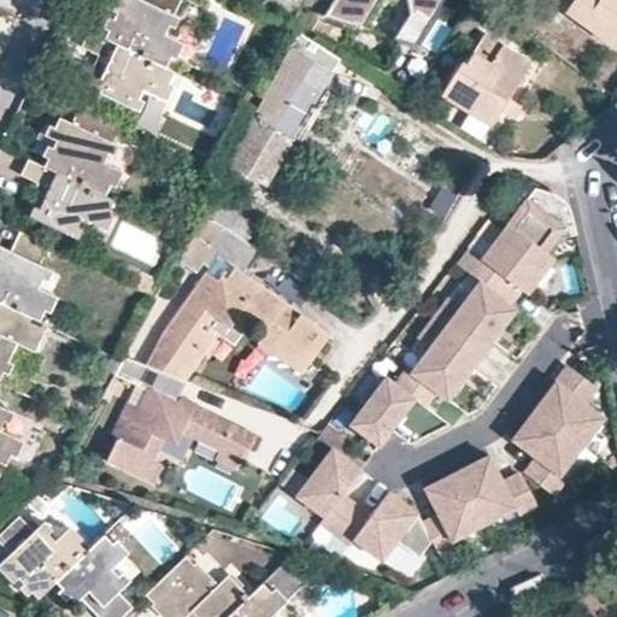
[(122,10),(109,36),(168,65),(174,53),(181,37),(165,29),(170,19),(176,9),(180,0),(121,0),(118,6),(122,10)]
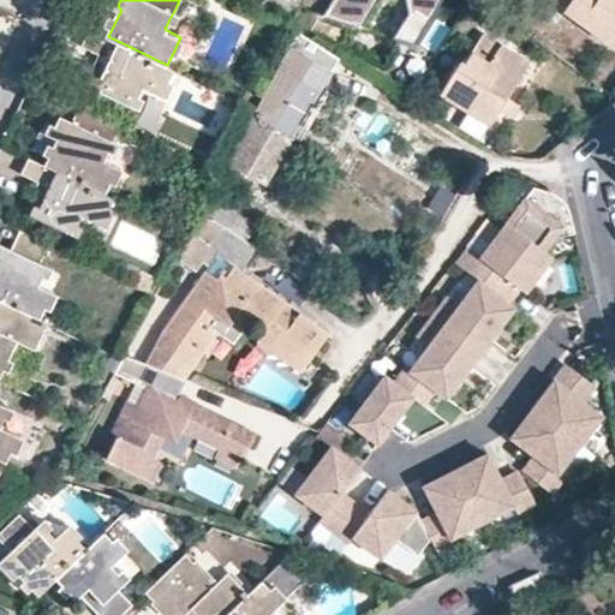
[(339,0),(327,21),(365,31),(366,30),(384,0),(408,0),(413,18),(398,42),(418,48),(448,0),(339,0)]
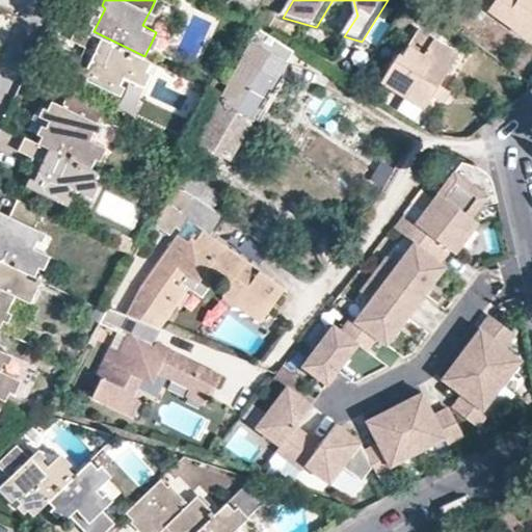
[(531,0),(477,0),(531,38),(531,0)]
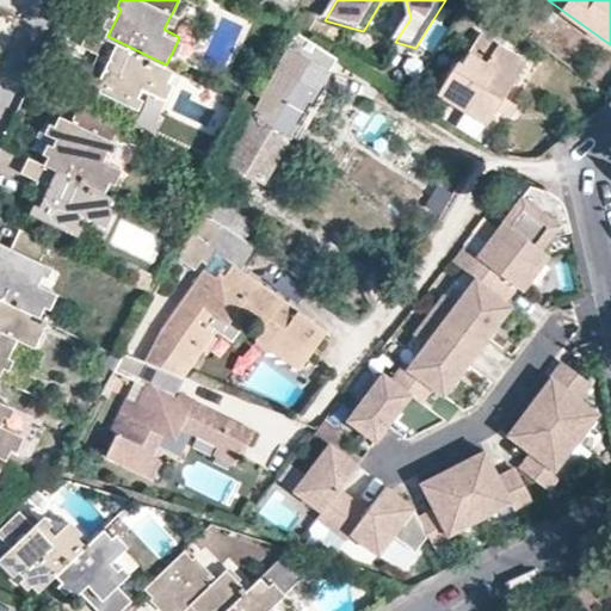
[(180,12),(174,8),(168,19),(176,23),(180,12)]
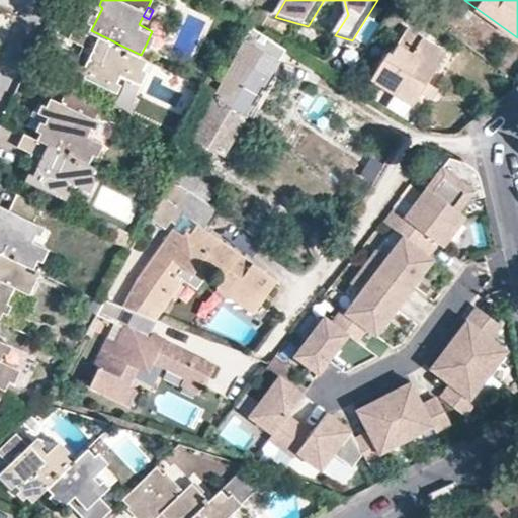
[(143,67),(147,58),(141,55),(91,30),(78,24),(70,39),(85,47),(93,51),(89,59),(81,76),(112,91),(116,82),(121,73),(137,80),(143,67)]
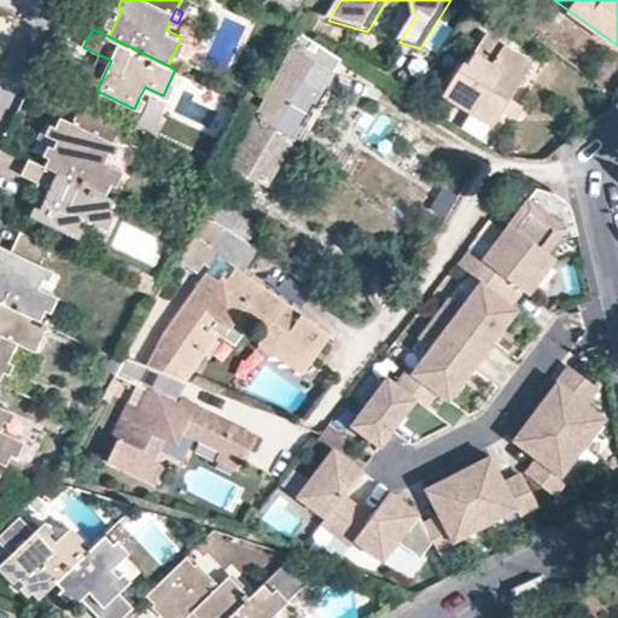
[(532,63),(488,34),(467,65),(462,62),(444,91),(493,123),(502,110),(511,97),(532,63)]
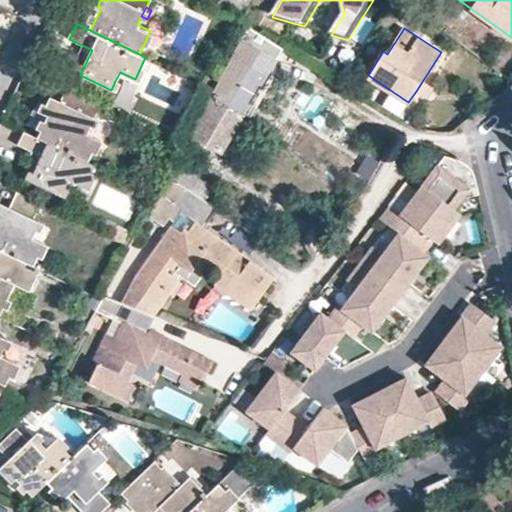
[(150,31),(144,44),(150,47),(156,34),(150,31)]
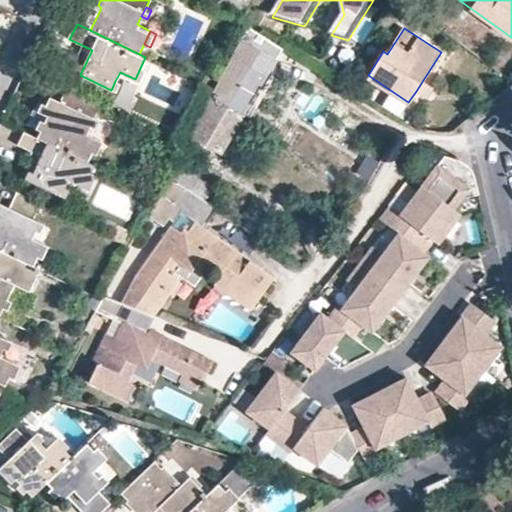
[(276,58),(242,36),(211,90),(245,109),(276,58)]
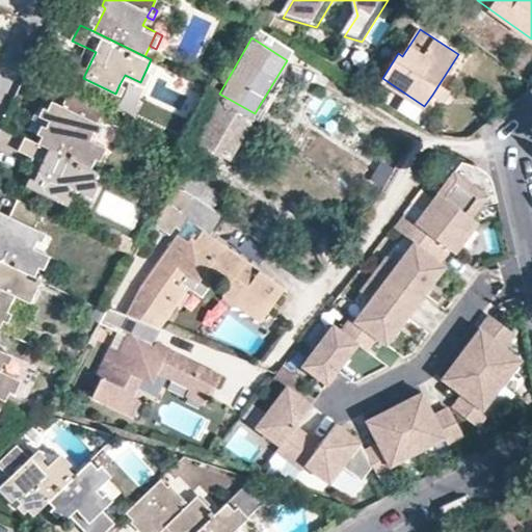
[(96,52),(87,48),(83,57),(91,60),(96,52)]
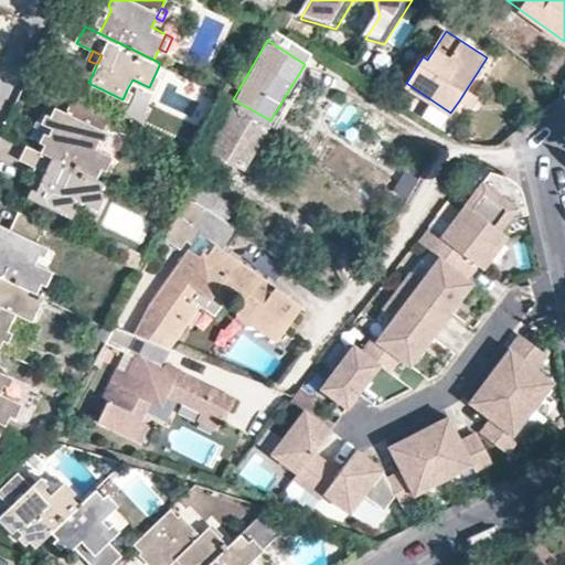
[(163,77),(156,73),(149,87),(157,92),(163,77)]
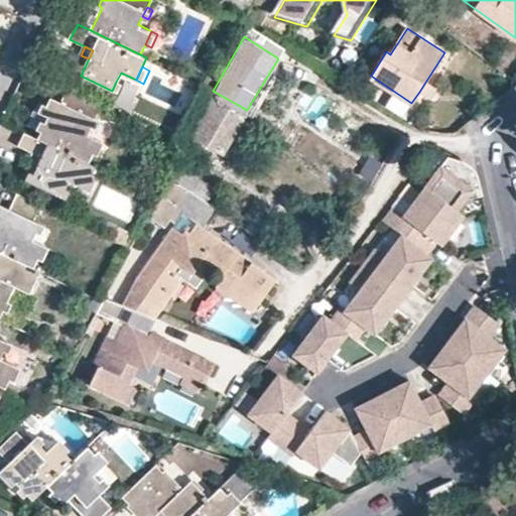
[(426,81),(419,92),(429,98),(435,88),(426,81)]
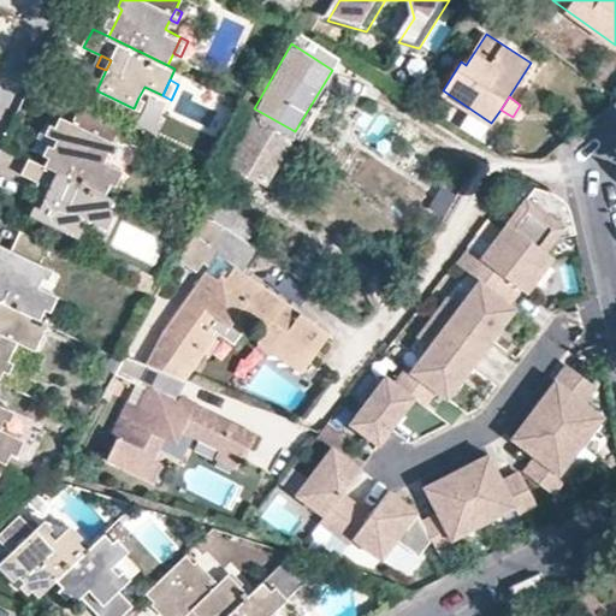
[(146,102),(138,98),(134,108),(141,112),(146,102)]
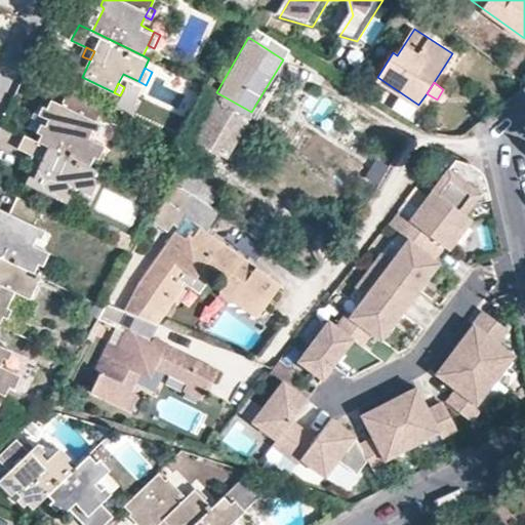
[(79,91),(70,87),(63,104),(72,108),(79,91)]
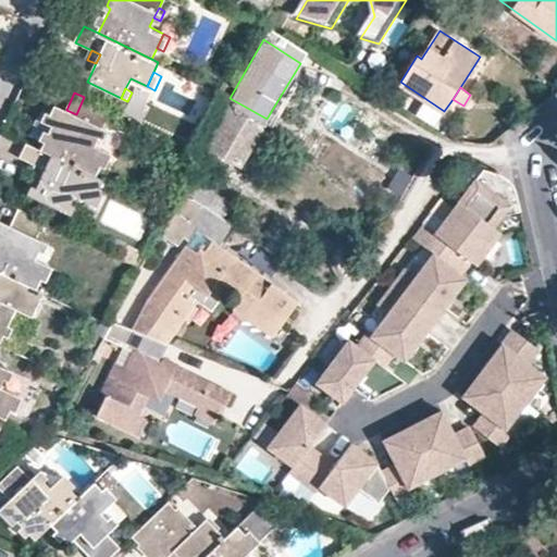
[(102,127),(111,110),(84,97),(76,114),(66,110),(57,106),(46,125),(51,128),(41,148),(95,173),(99,161),(106,149),(95,144),(98,136),(102,127)]
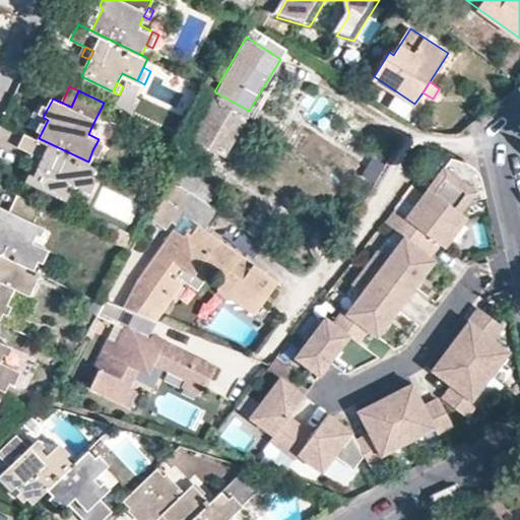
[(249,111),(214,91),(192,130),(222,150),(249,111)]
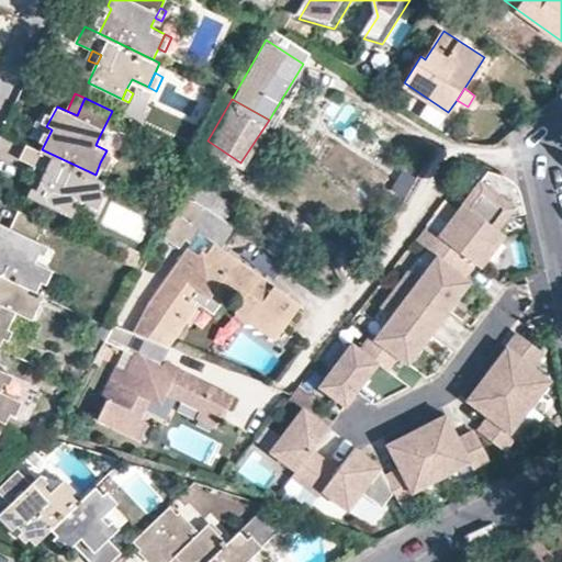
[(110,131),(103,128),(99,137),(105,141),(110,131)]
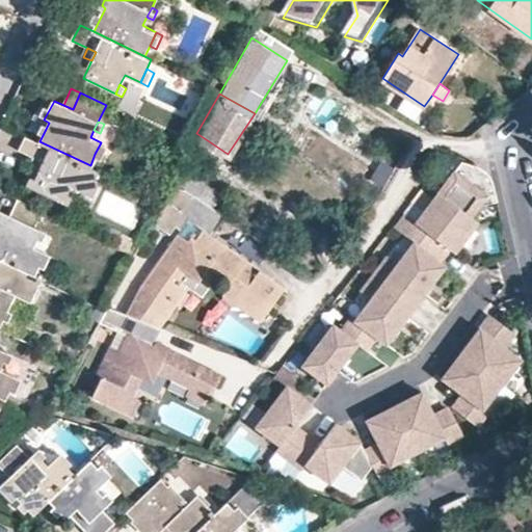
[(97,178),(101,170),(90,165),(40,141),(27,136),(21,149),(34,155),(45,160),(41,168),(31,186),(63,202),(69,191),(72,184),(89,192),(97,178)]
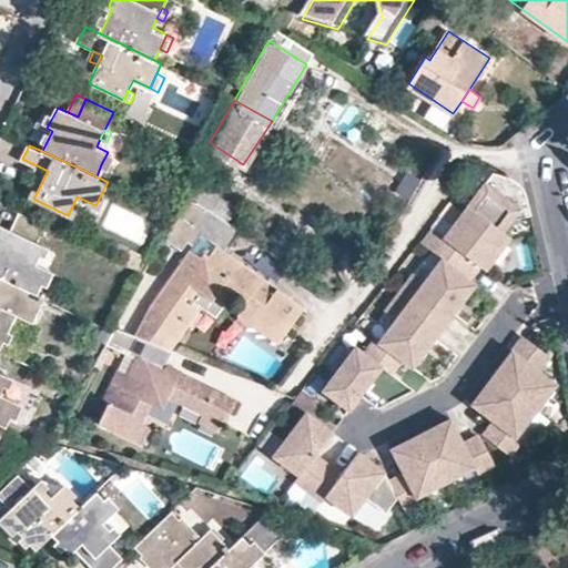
[(108,152),(101,164),(109,168),(113,155),(108,152)]
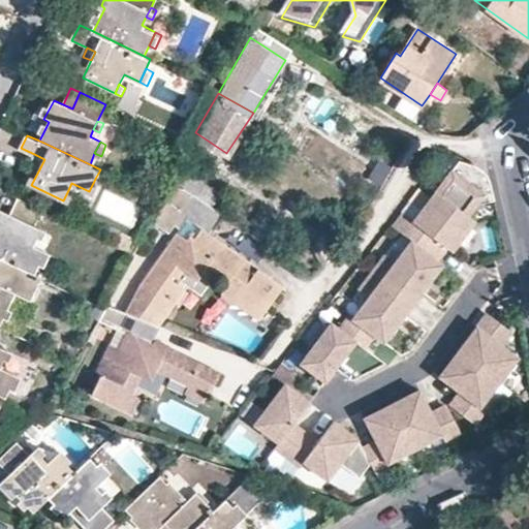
[(44,159),(34,154),(30,162),(40,167),(44,159)]
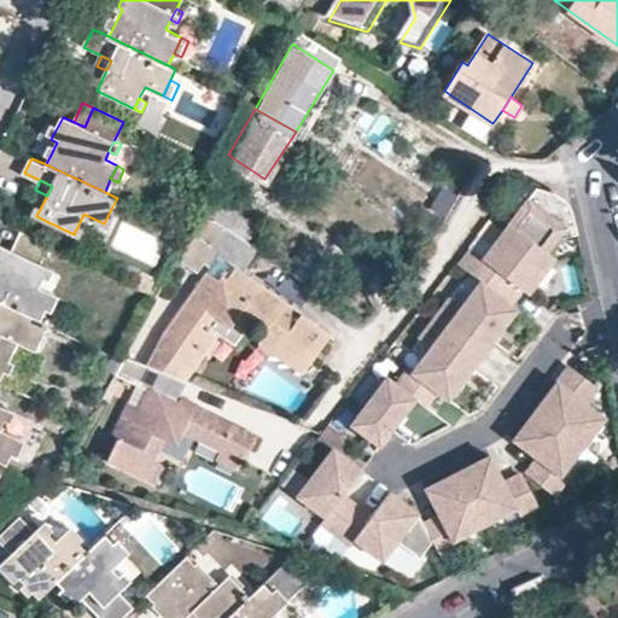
[(464,261),(487,279),(468,303),(456,295),(424,336),(436,345),(417,369),(412,366),(401,380),(384,367),(347,415),(375,437),(412,391),(421,398),(433,384),(445,392),(516,302),(509,297),(520,283),(526,287),(554,251),(547,245),(557,233),(575,228),(570,204),(569,200),(567,194),(561,193),(557,191),(552,190),(544,186),(490,256),(476,245),(464,261)]
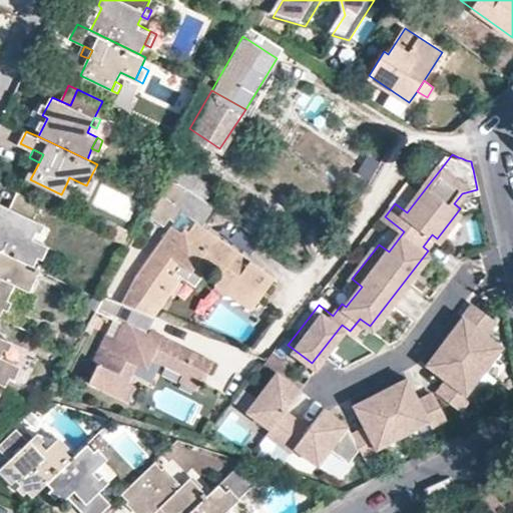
[(184,159),(173,174),(199,192),(207,181),(187,166),(189,163),(184,159)]
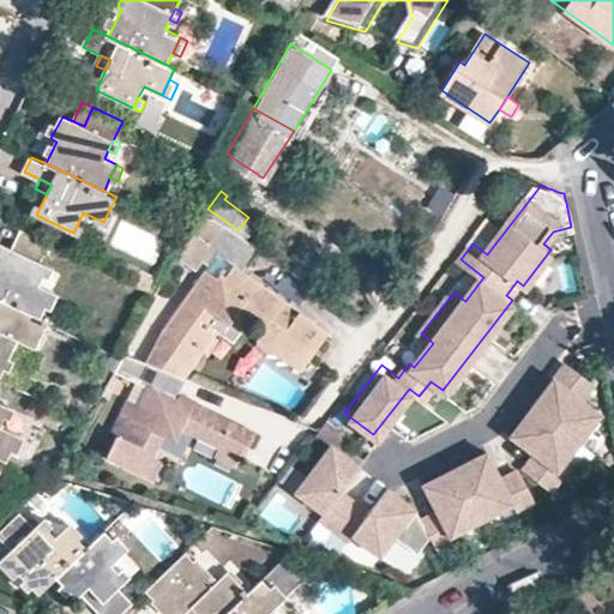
[(119,208),(112,205),(103,222),(112,226),(119,208)]
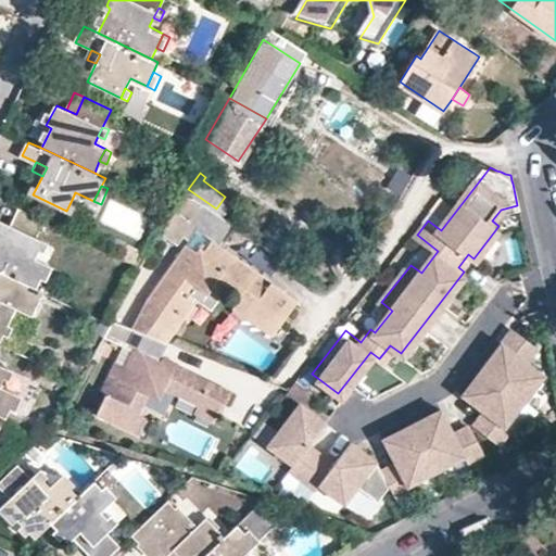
[(79,203),(72,200),(66,211),(75,214),(79,203)]
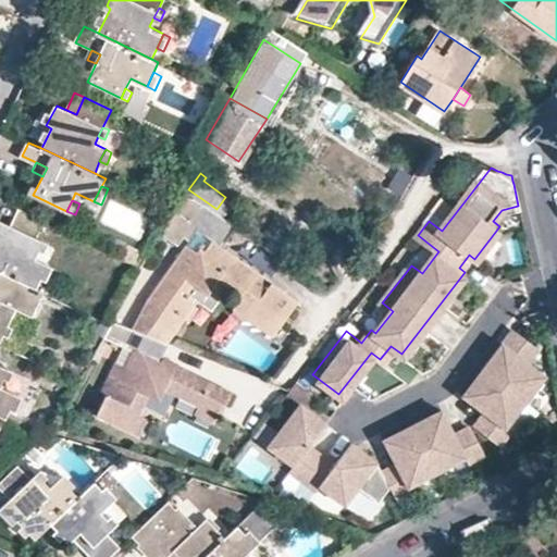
[(39,238),(48,221),(21,208),(12,225),(4,222),(0,230),(0,271),(39,289),(45,279),(50,265),(39,260),(48,243),(39,238)]
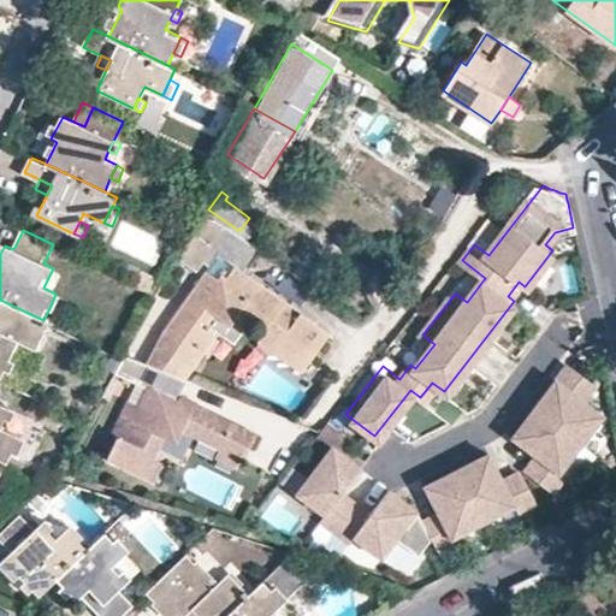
[(264,249),(258,244),(247,260),(215,238),(211,246),(218,250),(235,262),(247,272),(264,249)]
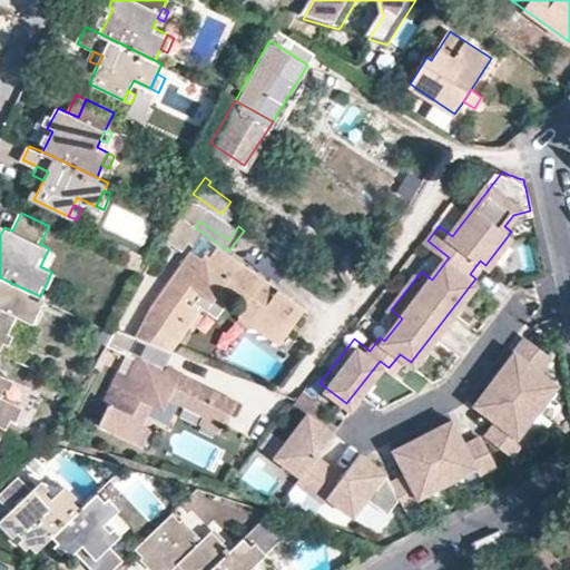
[(305,306),(228,252),(217,243),(209,254),(203,254),(192,246),(150,305),(164,314),(168,308),(186,323),(198,305),(190,300),(200,285),(224,282),(236,291),(248,300),(241,311),(281,341),(305,306)]
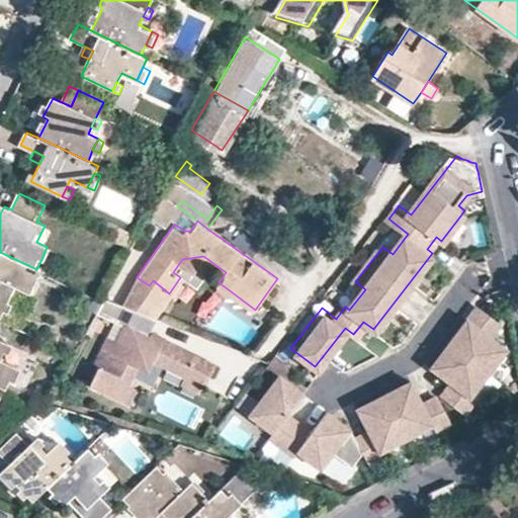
[(54,250),(47,247),(41,259),(48,263),(54,250)]
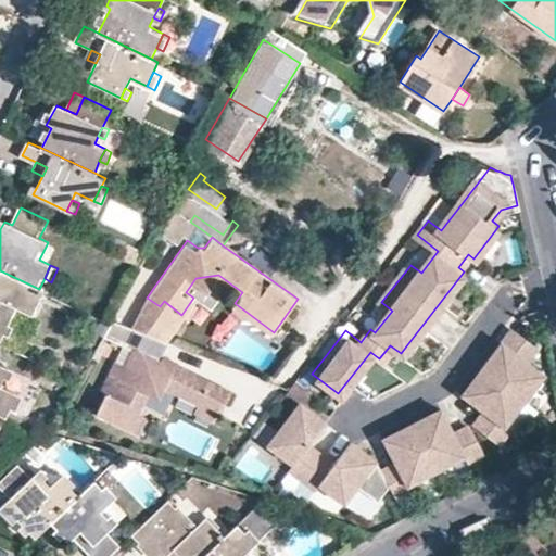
[(0,341),(1,342),(5,335),(12,323),(19,310),(34,316),(41,301),(46,292),(39,289),(0,270),(0,341)]
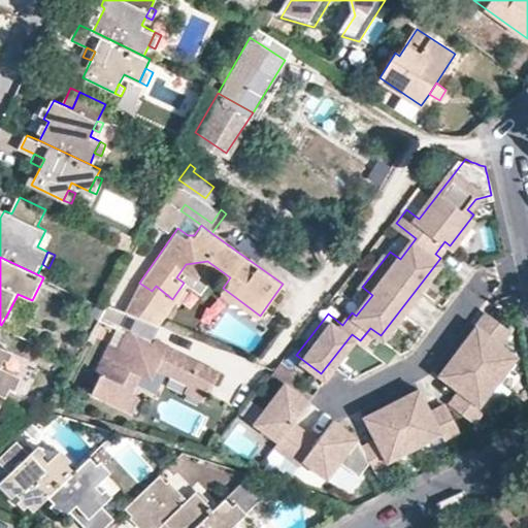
[(201,293),(219,269),(207,261),(186,264),(176,277),(184,283),(185,282),(201,293)]
